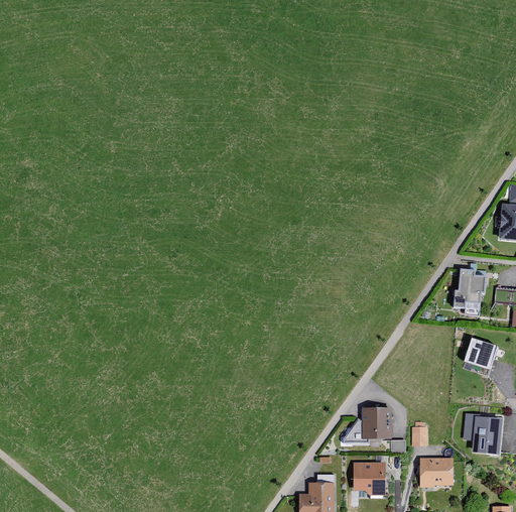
[(515,239),(515,205),(501,204),(498,237),(515,239)]
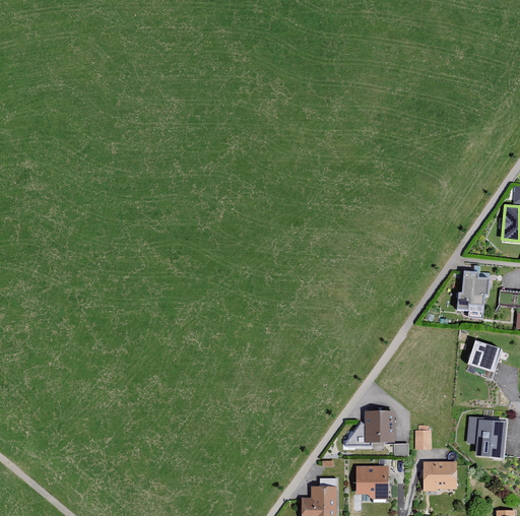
[(479,276),(479,269),(462,268),(461,289),(456,289),(455,309),(468,309),(468,303),(484,304),(484,295),(490,295),(491,276),(479,276)]
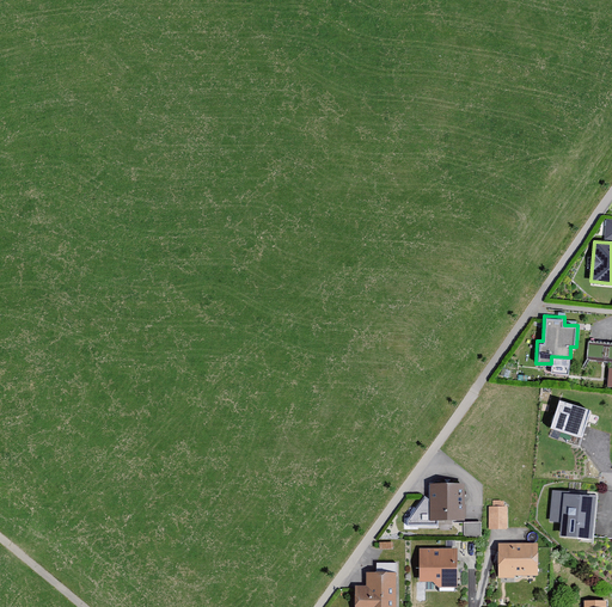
[(587,409),(557,399),(546,427),(576,437),(587,409)]
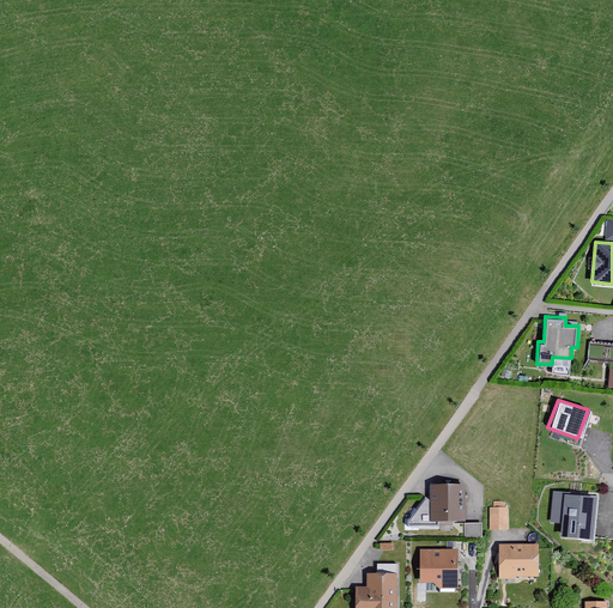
[(466,520),(466,485),(430,485),(430,520),(466,520)]
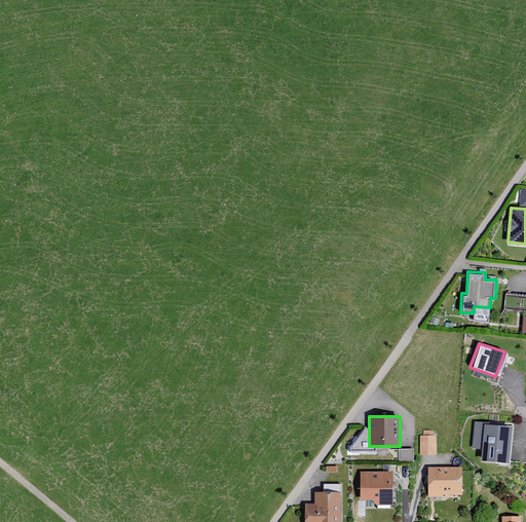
[(489,424),(489,421),(475,420),(473,447),(483,448),(482,460),(510,462),(512,425),(489,424)]
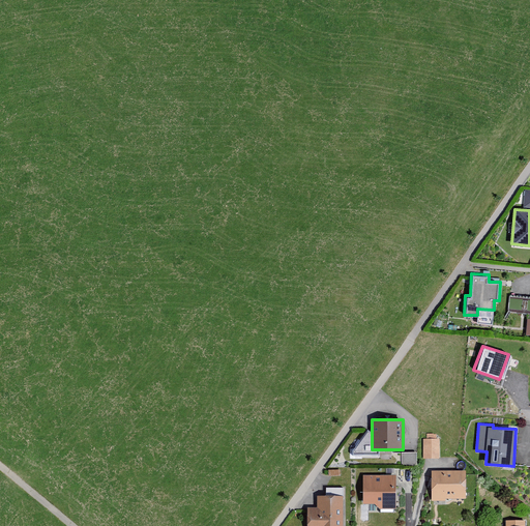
[(427,437),(423,437),(423,458),(440,458),(440,437),(435,437),(435,433),(427,433),(427,437)]
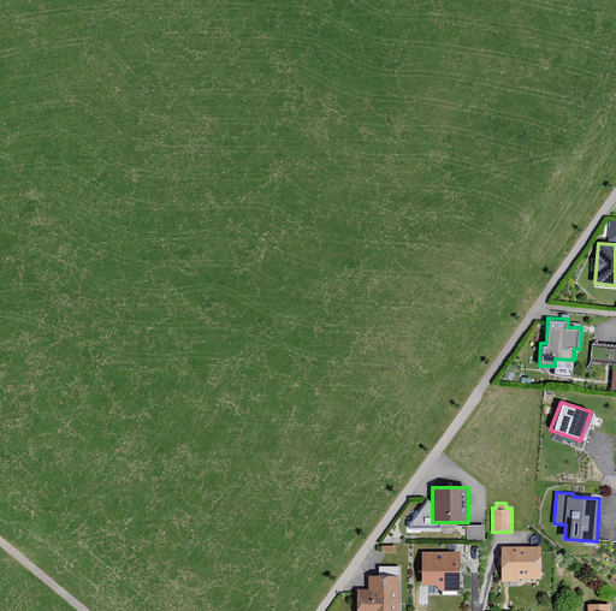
[(542,546),(501,546),(501,580),(542,580),(542,546)]
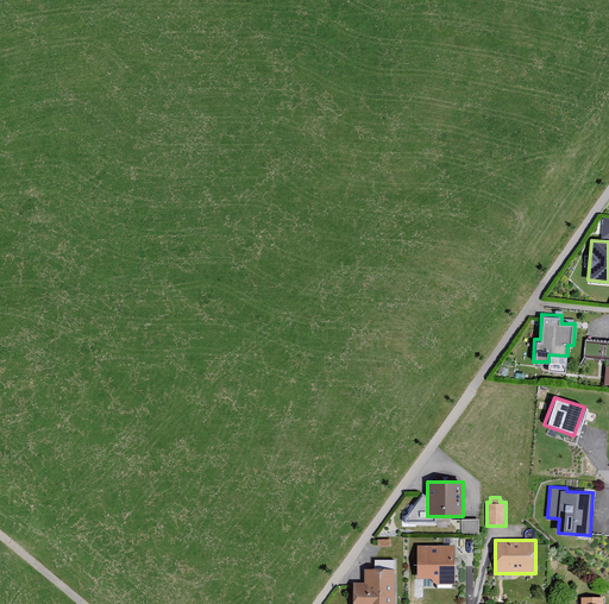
[(416,577),(433,577),(437,583),(454,583),(454,545),(416,545),(416,577)]
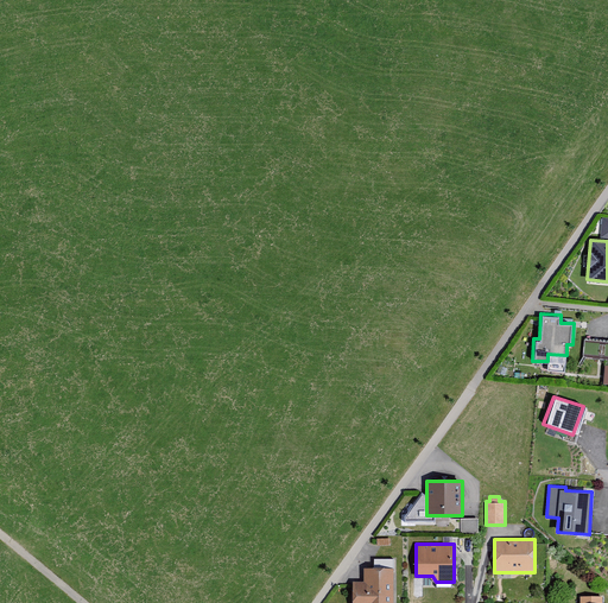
[(393,602),(393,558),(374,558),(374,566),(365,566),(365,579),(354,579),(353,602),(393,602)]
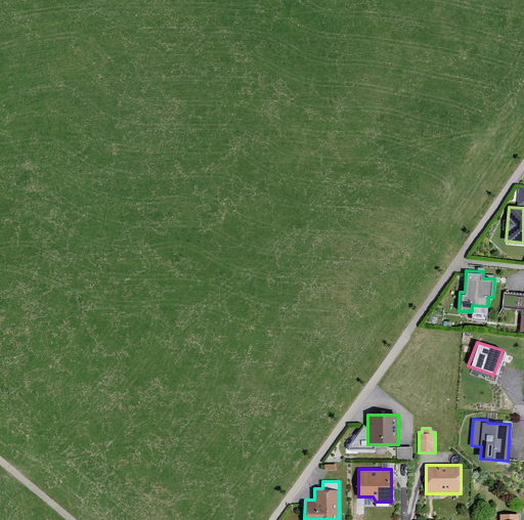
All buildings are outlined.
